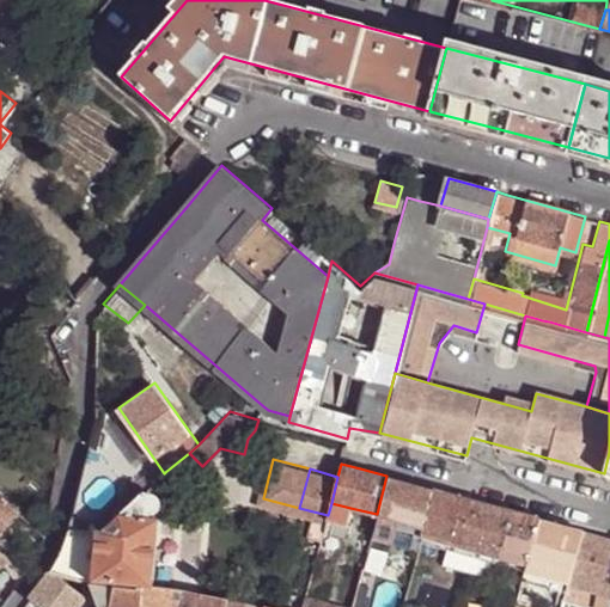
[(93,531),(66,528),(61,541),(56,556),(49,565),(56,570),(79,582),(89,582),(140,586),(154,586),(158,520),(150,519),(150,514),(152,514),(154,512),(158,509),(159,506),(159,503),(159,500),(159,498),(156,495),(172,479),(165,472),(164,473),(145,490),(99,531),(93,531)]
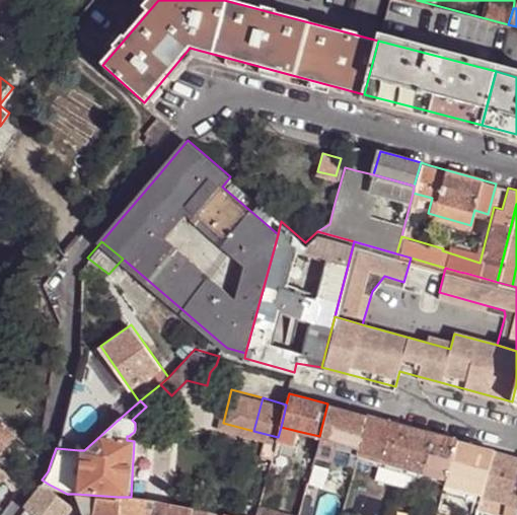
[(348,410),(327,403),(319,436),(316,447),(315,451),(354,462),(356,453),(367,415),(348,410)]
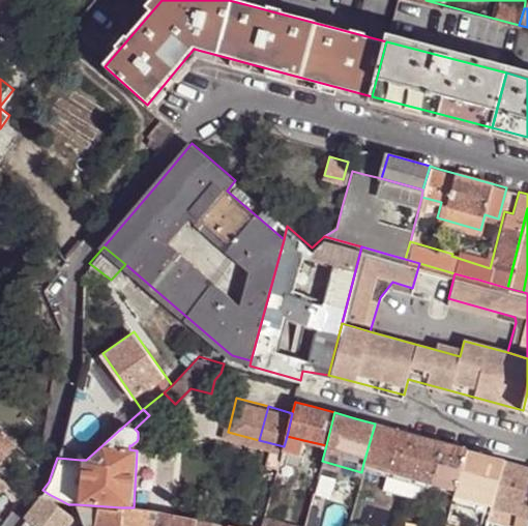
[(86,460),(125,425),(116,415),(76,453),(59,447),(57,458),(81,460),(86,460)]
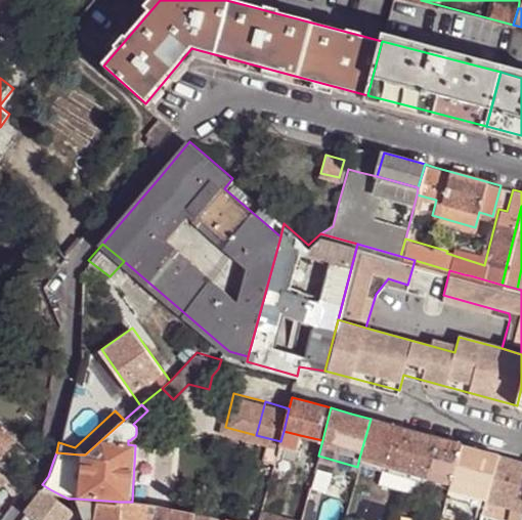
[(386,423),(371,419),(359,458),(383,464),(422,474),(428,476),(450,482),(461,443),(451,440),(416,431),(386,423)]
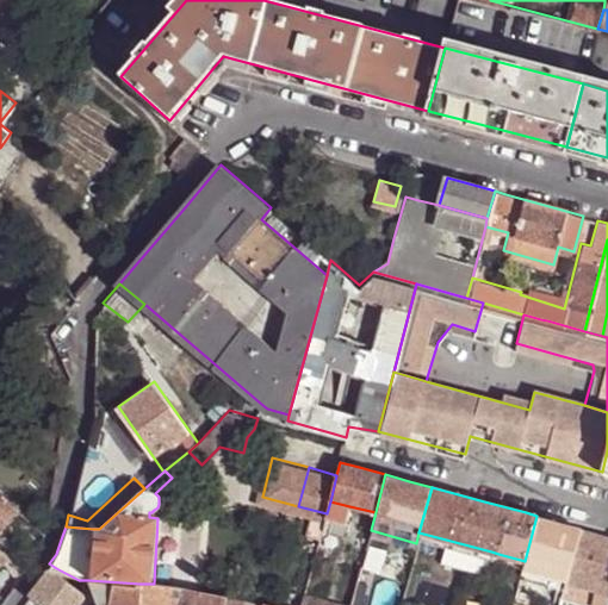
[(0,526),(16,509),(0,494),(0,526)]
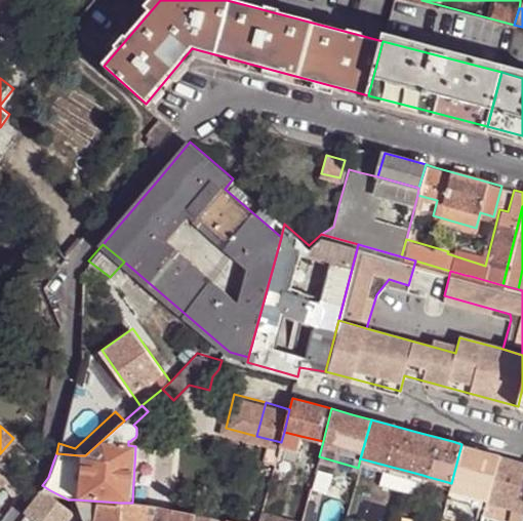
[(300,436),(284,432),(281,442),(280,445),(285,447),(296,449),(300,436)]
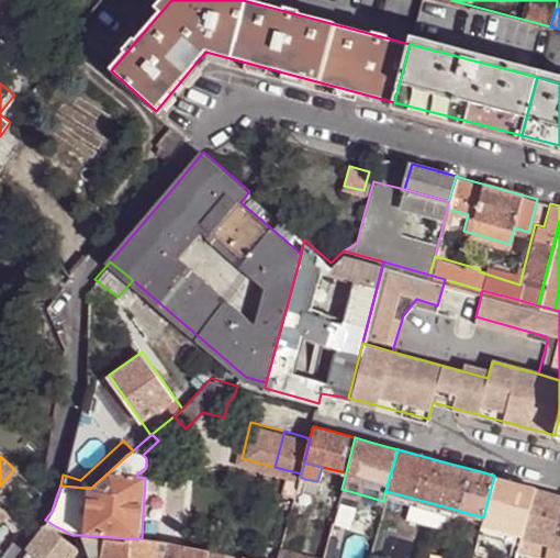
[(514,481),(494,476),(483,517),(481,522),(521,533),(534,486),(514,481)]
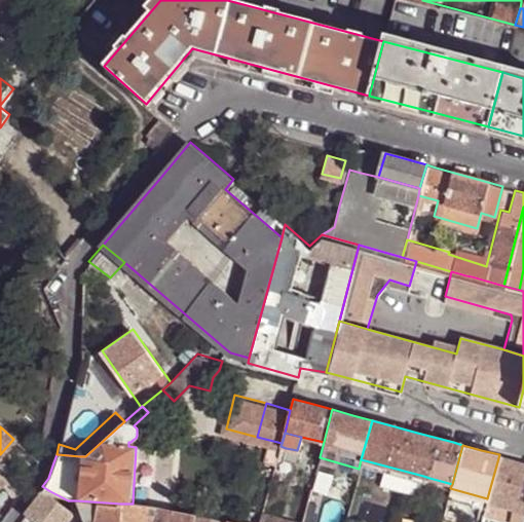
[(37,458),(21,446),(17,449),(22,452),(17,457),(33,471),(37,458)]
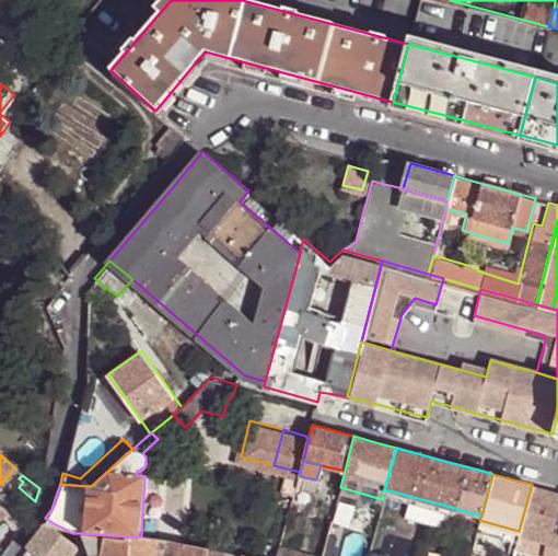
[(314,489),(316,479),(304,477),(302,488),(314,489)]
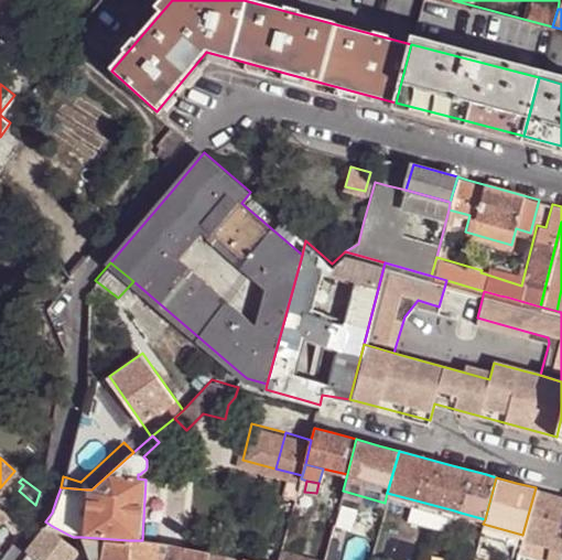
[(338,505),(343,492),(334,490),(330,487),(326,502),(338,505)]
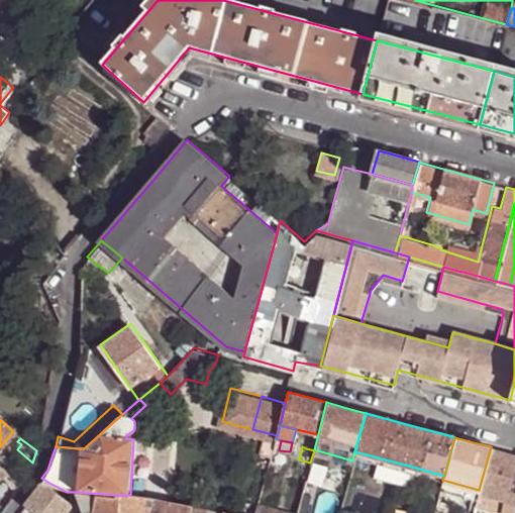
[(514,452),(505,450),(491,446),(479,490),(514,499),(514,452)]
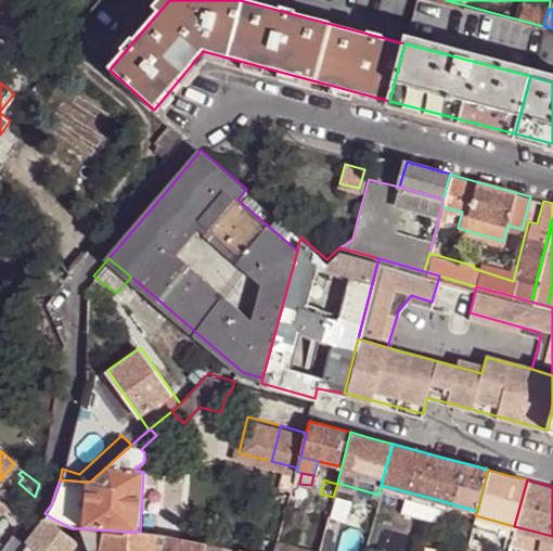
[(447,502),(406,491),(400,510),(449,524),(451,517),(449,516),(451,511),(445,510),(447,502)]
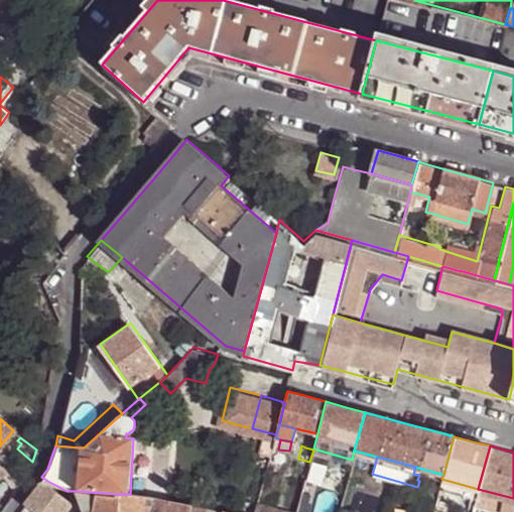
[(6,459),(1,465),(4,468),(19,482),(24,476),(6,459)]
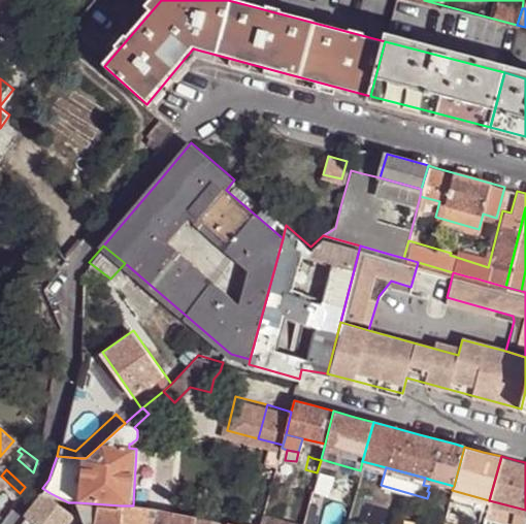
[(325,479),(316,477),(310,497),(319,499),(325,479)]
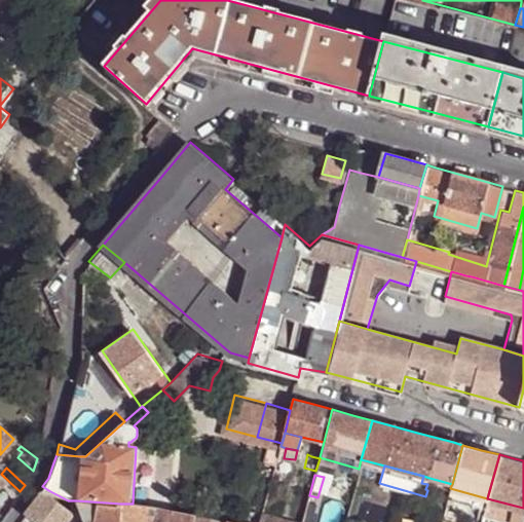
[(63,521),(70,512),(48,490),(42,486),(32,499),(24,512),(34,521),(63,521)]
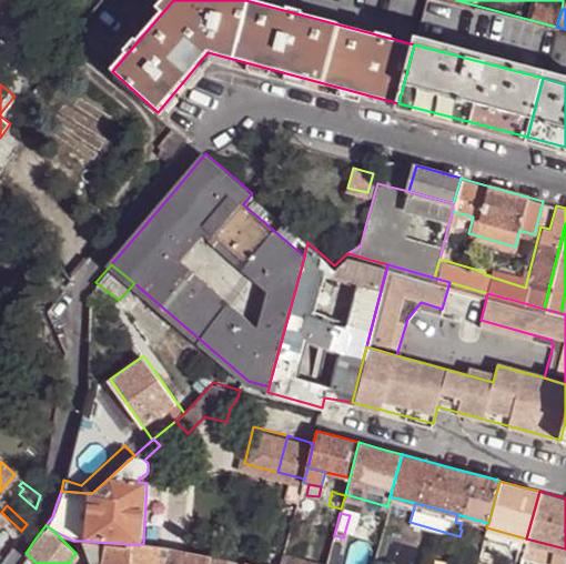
[(483,544),(484,537),(468,532),(461,556),(477,562),(483,544)]
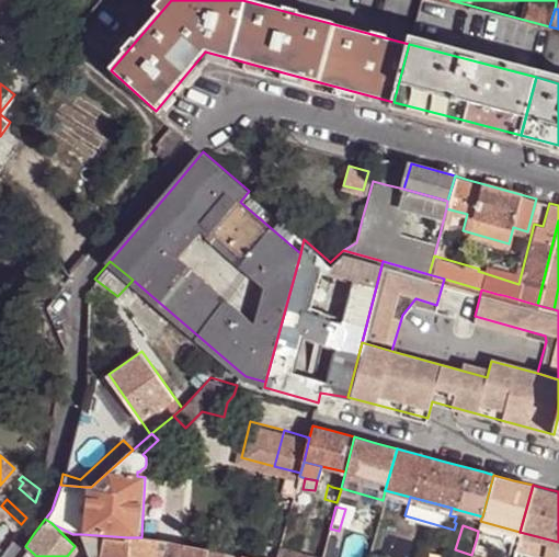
[(339,531),(330,529),(323,553),(331,555),(339,531)]
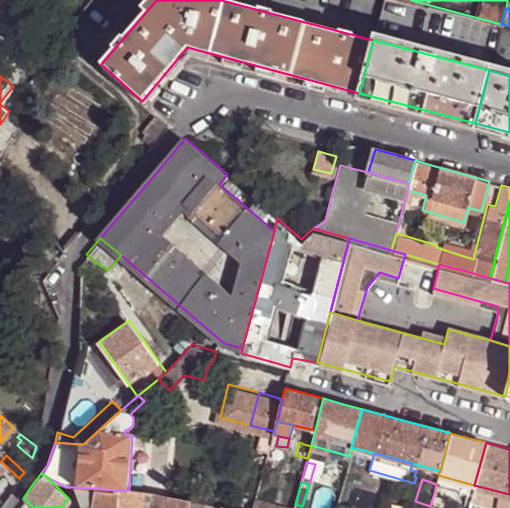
[(114,507),(117,492),(73,490),(73,497),(79,507),(114,507)]
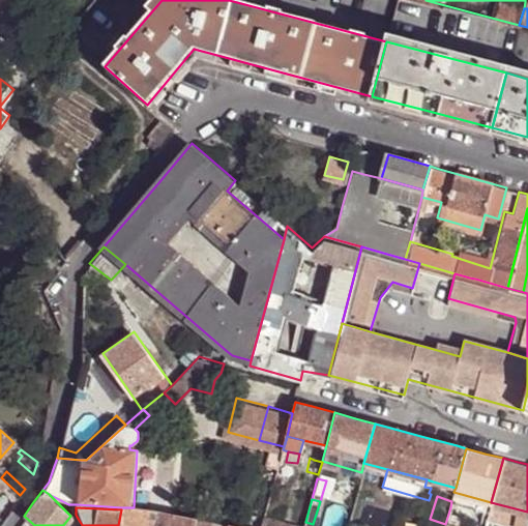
[(157,525),(159,514),(134,507),(121,507),(121,509),(118,525),(157,525)]
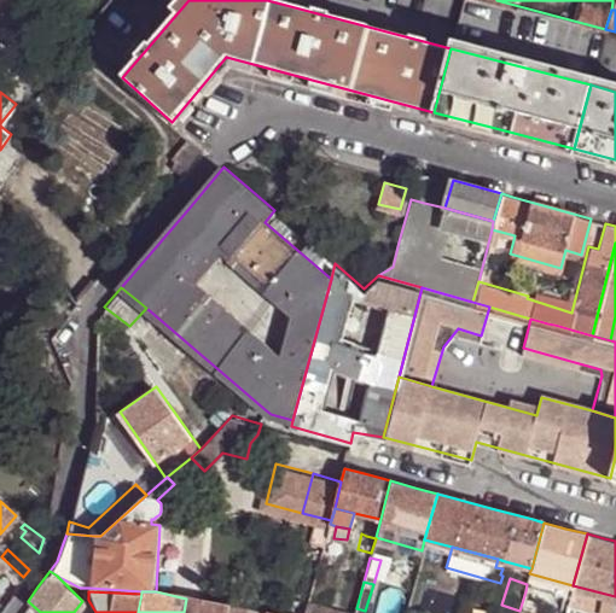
[(538,595),(526,591),(519,611),(518,612),(536,612),(534,612),(538,595)]
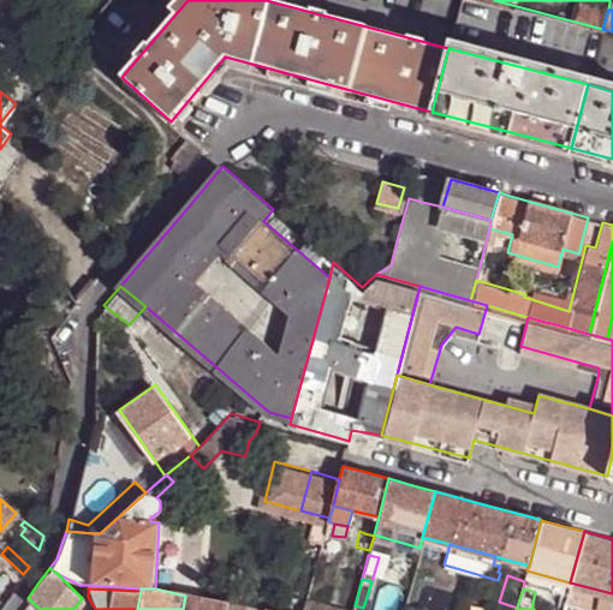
[(185,596),(183,609),(227,609),(228,604),(185,596)]
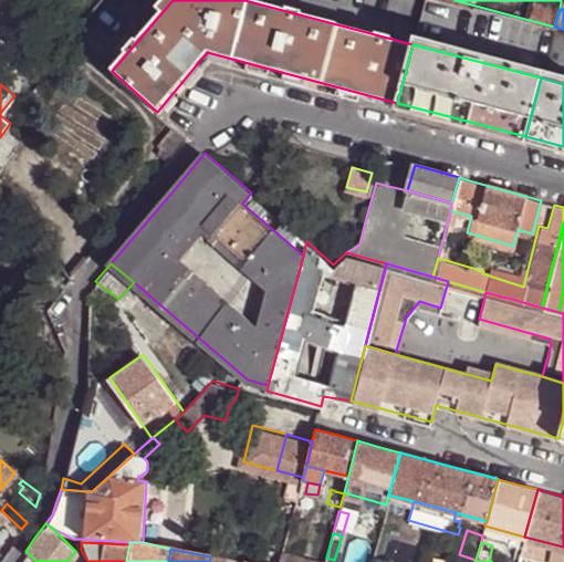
[(325,561),(283,551),(283,553),(280,561),(325,561)]
